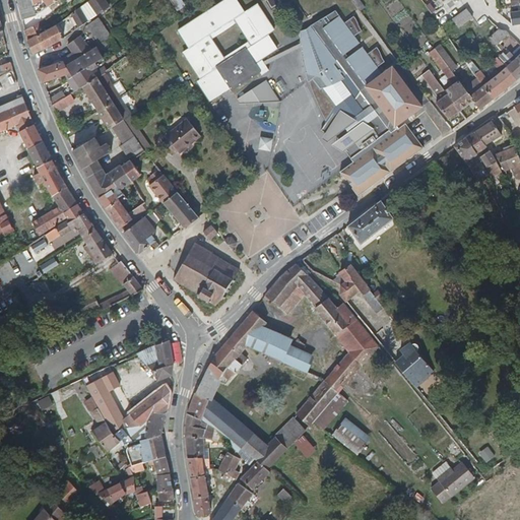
[(17,0),(25,29),(33,25),(38,22),(31,0),(17,0)]
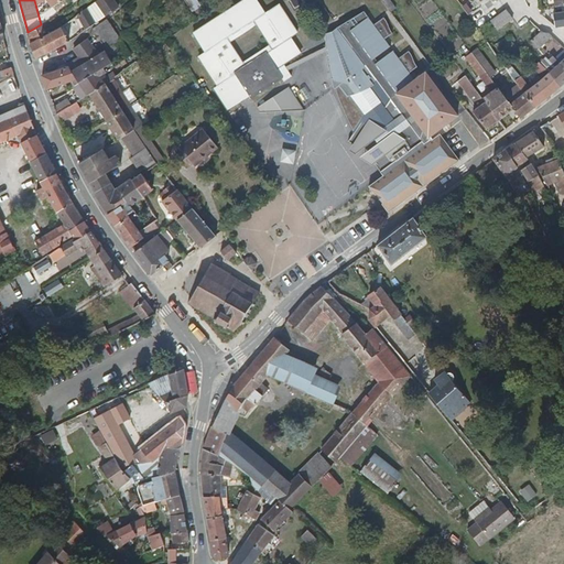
[(67,0),(60,0),(56,2),(61,9),(71,3),(67,0)]
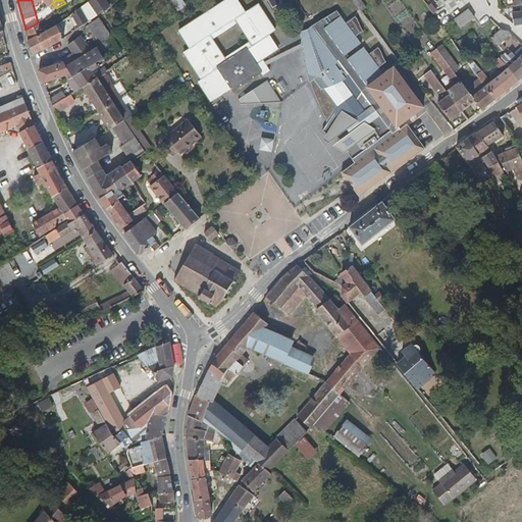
[(81,28),(97,14),(109,5),(105,0),(90,0),(72,13),(81,28)]
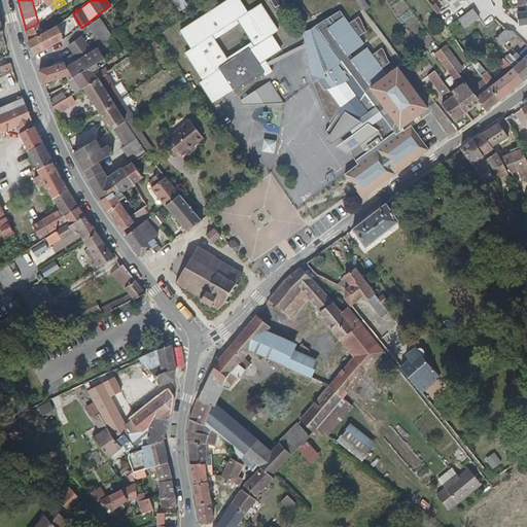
[(175,10),(168,0),(163,0),(161,2),(169,14),(175,10)]
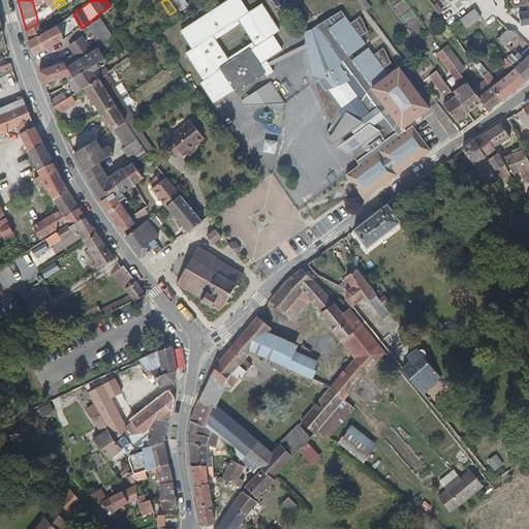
[(184,0),(172,0),(182,14),(190,8),(184,0)]
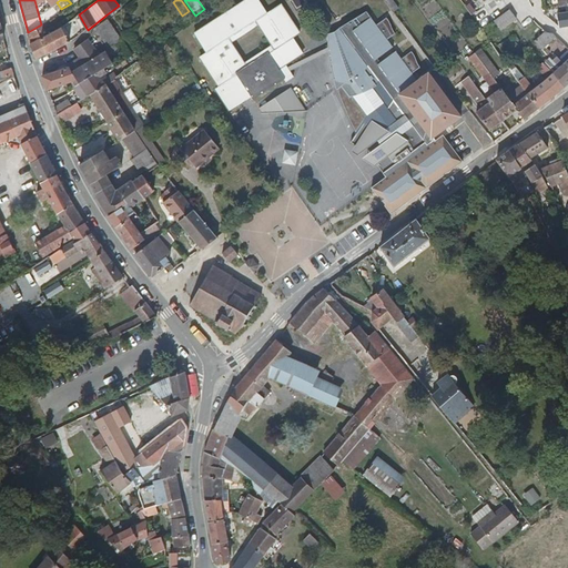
[(286,66),(303,53),(292,38),(300,33),(298,31),(281,6),(266,14),(255,0),(245,0),(194,33),(206,53),(200,58),(215,83),(212,85),(226,108),(237,101),(234,97),(245,89),(249,92),(254,100),(284,80),(286,83),(294,78),(286,66)]
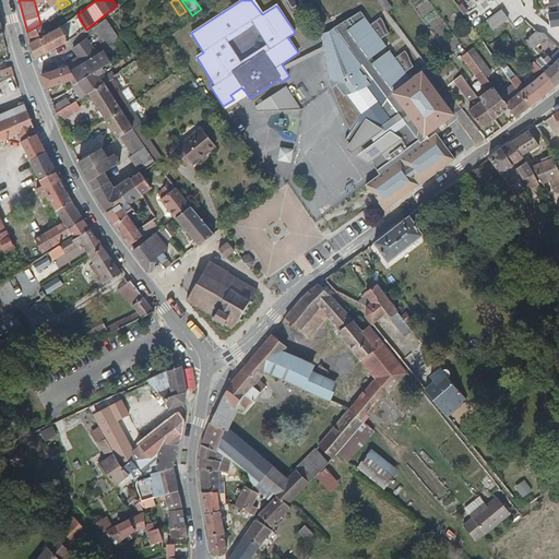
[(323,0),(316,0),(324,11),(332,22),(354,8),(348,0),(331,0),(325,3),(323,0)]
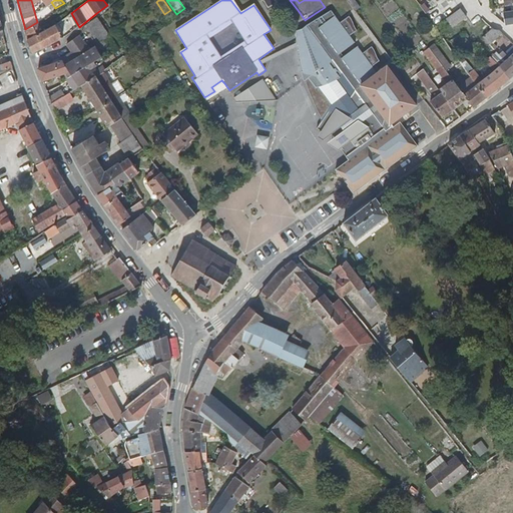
[(354,0),(347,0),(355,10),(359,7),(354,0)]
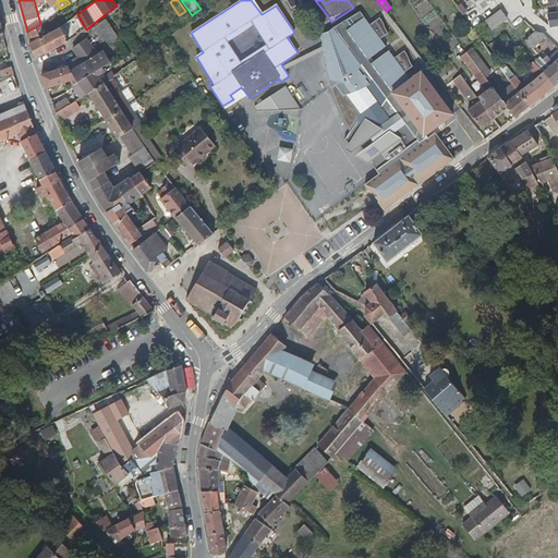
[(60,9),(56,2),(51,5),(56,12),(60,9)]
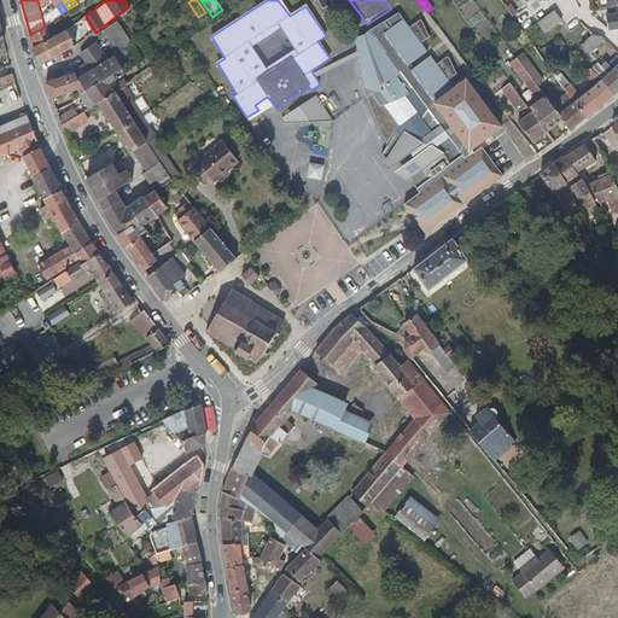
[(543,31),(561,19),(553,7),(536,18),(543,31)]
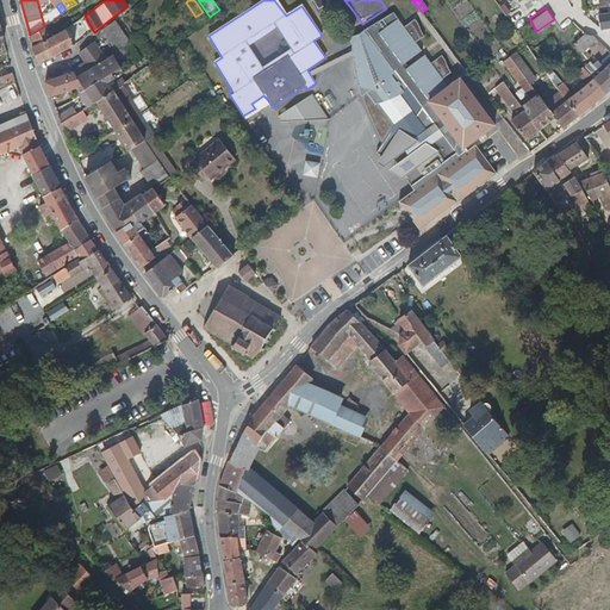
[(516,11),(510,18),(518,24),(524,18),(516,11)]
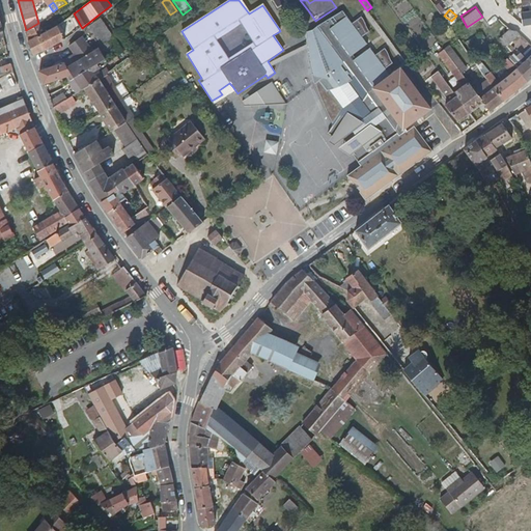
[(366,115),(364,117),(351,129),(356,135),(344,143),(357,161),(366,155),(370,160),(346,175),(365,200),(406,170),(431,150),(413,126),(406,132),(403,128),(429,109),(400,70),(391,77),(386,68),(391,63),(389,60),(388,57),(388,54),(387,50),(384,48),(375,55),(370,49),(355,59),(352,62),(348,57),(353,55),(367,45),(362,36),(368,32),(364,26),(364,21),(361,17),(352,22),(342,10),(318,27),(313,30),(310,31),(307,32),(307,44),(308,46),(308,49),(309,58),(312,75),(315,84),(319,81),(327,91),(331,90),(336,88),(340,86),(341,85),(350,80),(347,78),(352,76),(365,93),(360,103),(364,109),(363,111),(366,115)]
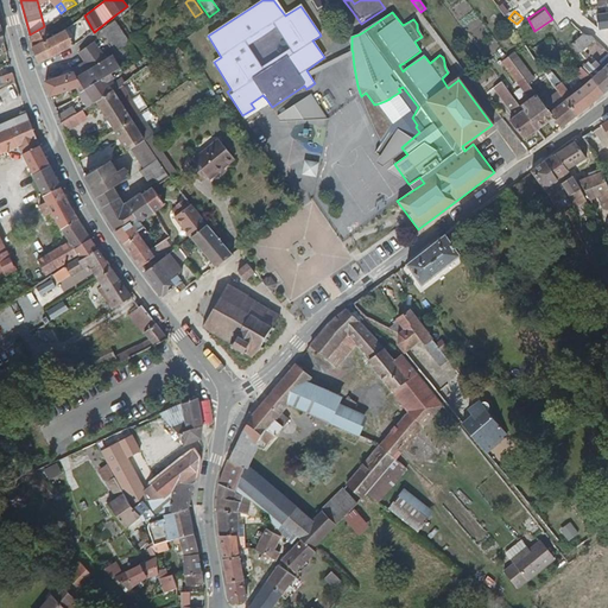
[(76,44),(94,32),(84,16),(65,29),(44,40),(52,57),(76,44)]
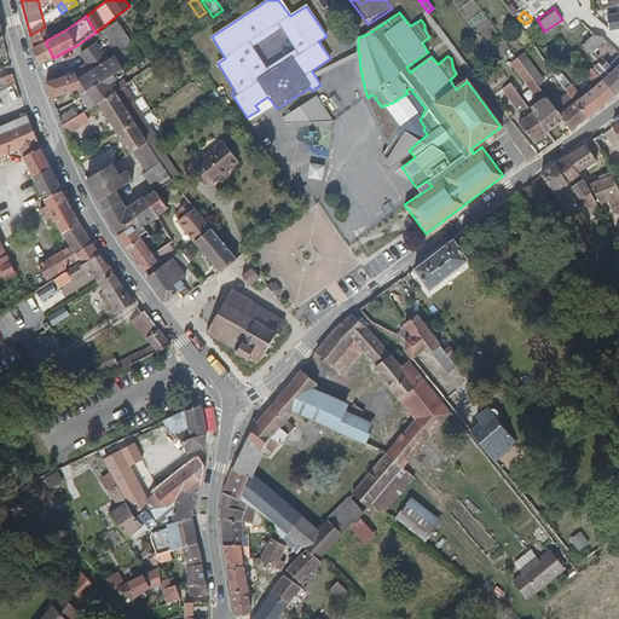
[(132,42),(117,19),(103,30),(117,53),(132,42)]
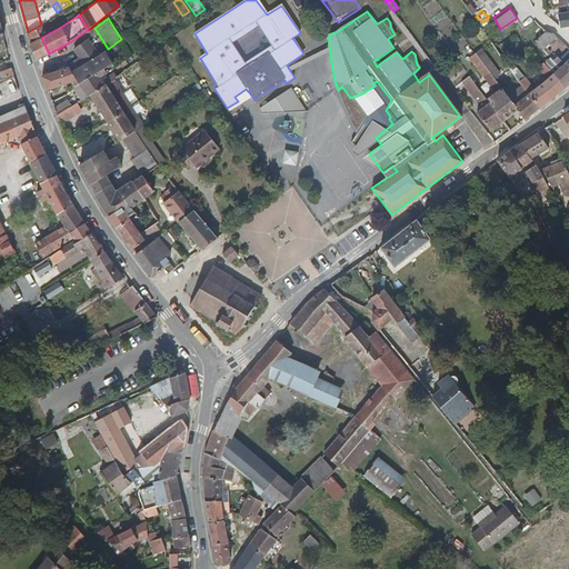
[(546,32),(535,21),(525,29),(517,36),(523,42),(528,39),(525,35),(531,30),(538,40),(546,32)]
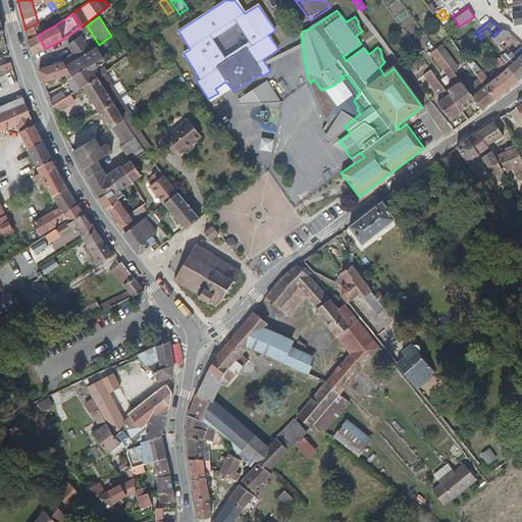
[(25,30),(29,40),(37,35),(33,25),(25,30)]
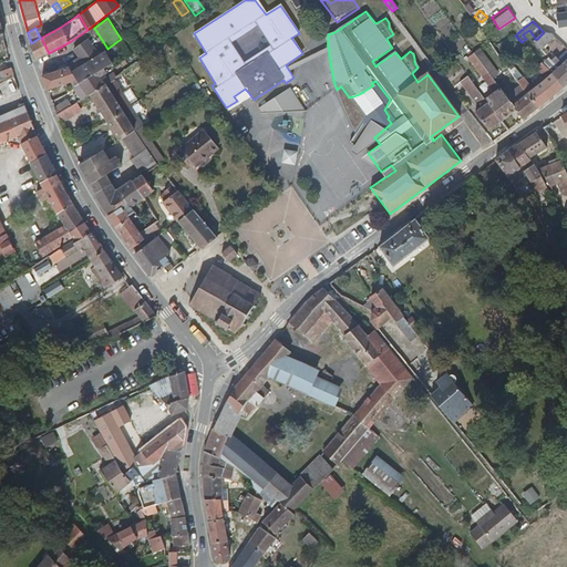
[(552,33),(544,32),(536,40),(534,42),(542,50),(544,48),(553,40),(555,37),(552,33)]
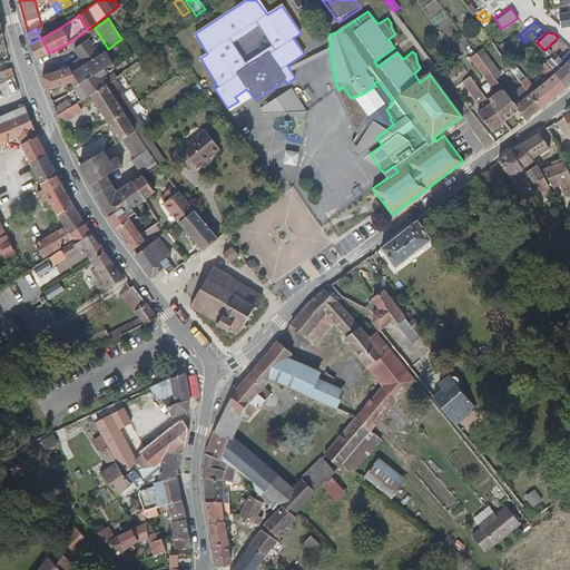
[(37,59),(49,53),(41,38),(40,38),(31,43),(37,59)]
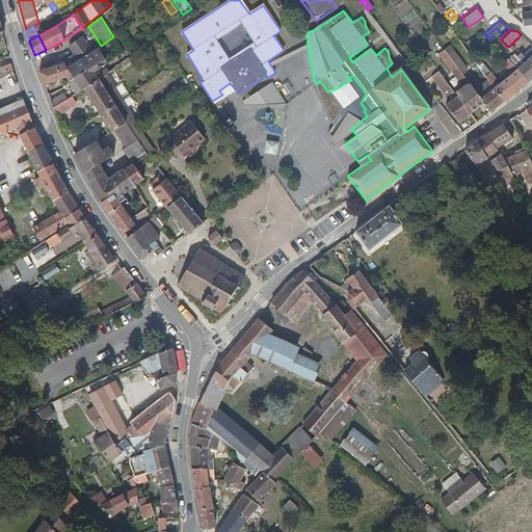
[(86,70),(91,67),(101,60),(106,57),(109,62),(123,51),(113,36),(101,46),(94,52),(82,36),(70,46),(79,59),(86,70)]
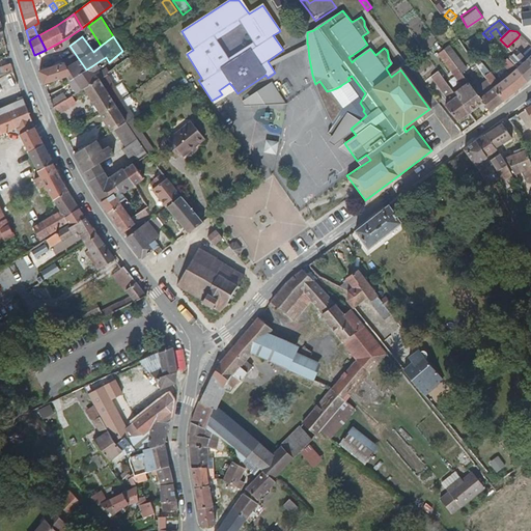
[(467,43),(463,45),(470,55),(473,52),(467,43)]
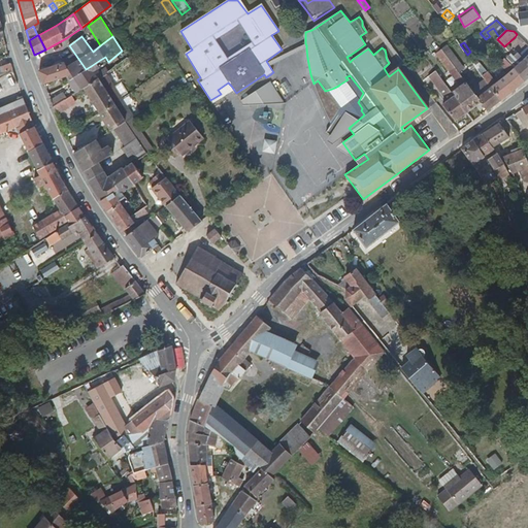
[(306,45),(268,64),(270,67),(306,48),(306,45)]
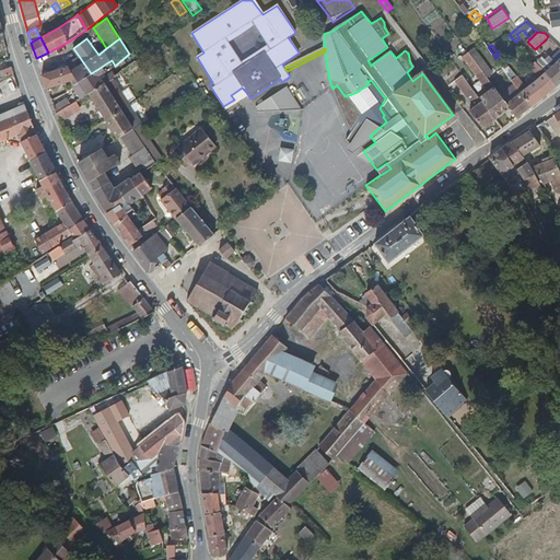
[(556,63),(559,69),(559,51),(551,59),(549,56),(545,61),(550,67),(556,63)]
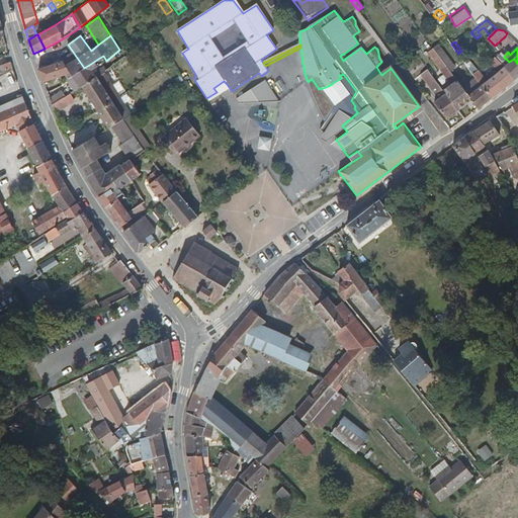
[(443,91),(457,110),(471,100),(468,96),(450,72),(436,53),(433,49),(427,53),(451,85),(443,91)]
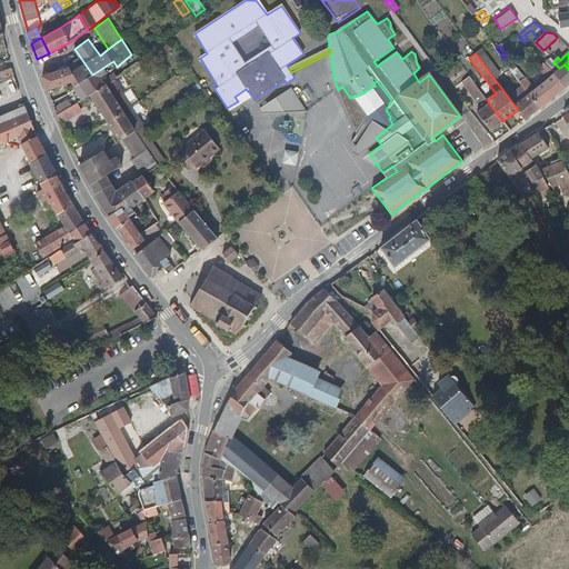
[(485,53),(479,58),(495,79),(501,75),(485,53)]
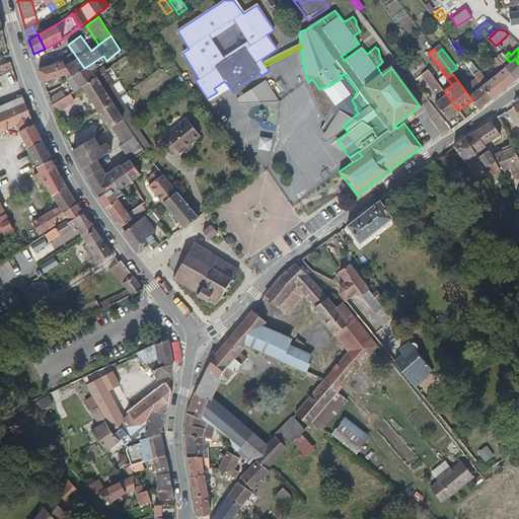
[(498,59),(505,67),(510,62),(505,57),(503,54),(498,59)]
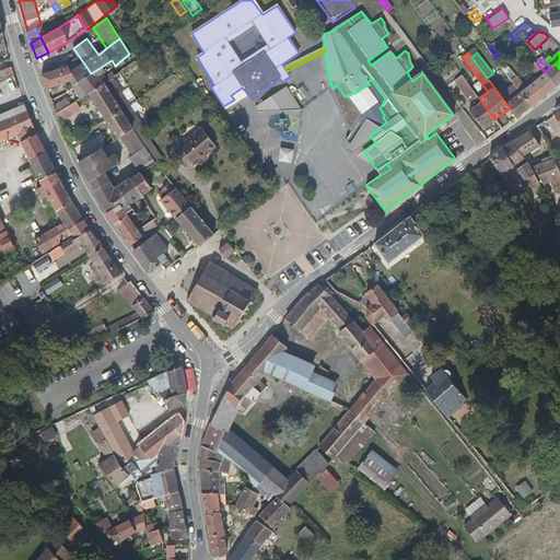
[(78,82),(91,73),(83,62),(79,66),(76,60),(67,63),(68,66),(74,81),(77,84),(79,84),(78,82)]
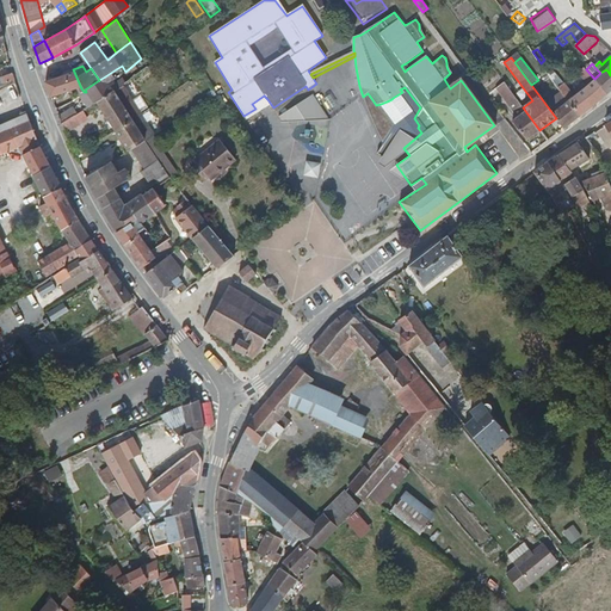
[(568,102),(579,116),(597,103),(606,93),(594,79),(586,69),(585,68),(578,74),(584,80),(587,78),(591,82),(574,97),(565,82),(559,87),(568,102)]
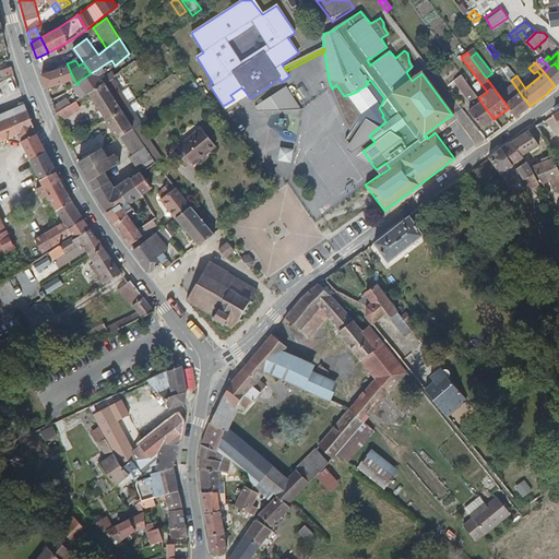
[(500,67),(511,80),(516,75),(504,63),(500,67)]
